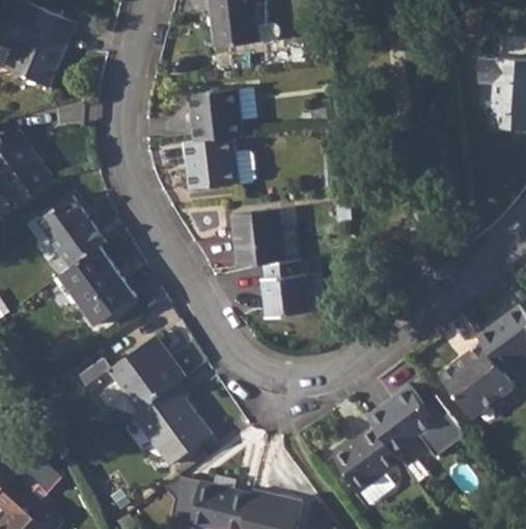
[(20,0),(1,0),(0,3),(0,66),(47,86),(73,22),(20,0)]
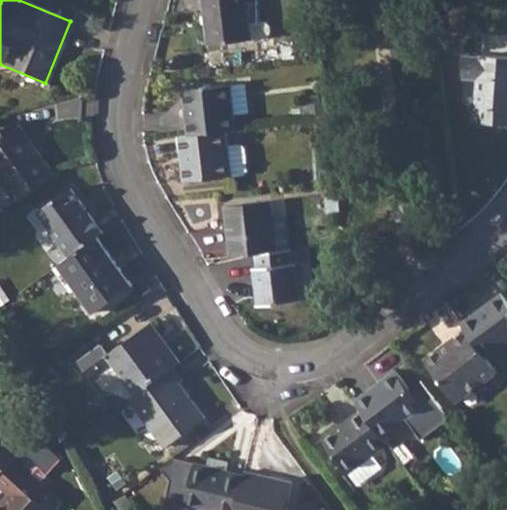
[(241,0),(200,0),(206,45),(255,39),(259,35),(261,31),(262,27),(261,24),(258,19),(255,0),(242,1),(241,0)]
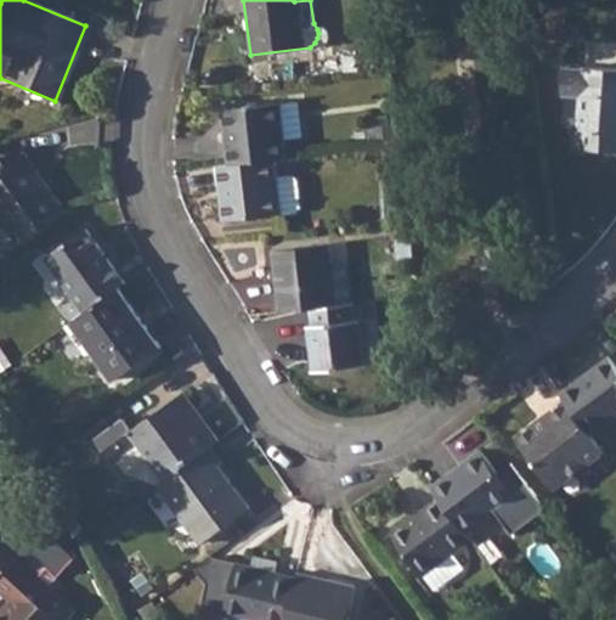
[(559,69),(557,97),(574,97),(572,130),(576,130),(575,151),(615,152),(615,69),(577,67),(576,71),(559,69)]
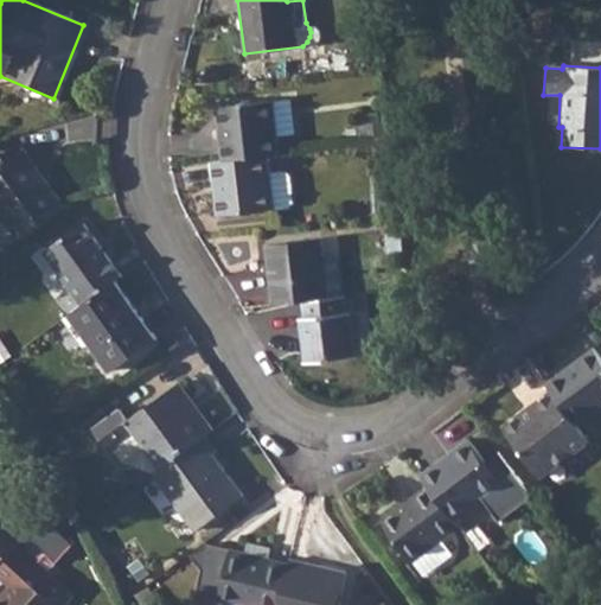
[(212,109),(218,161),(264,155),(275,154),(274,137),(291,135),(287,101),(212,109)]
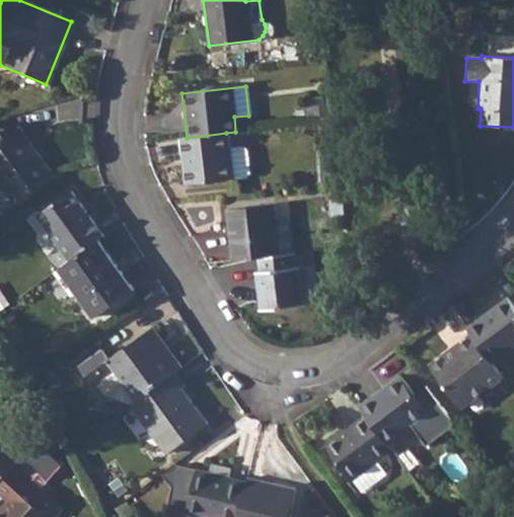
[(0,189),(12,205),(51,176),(16,129),(0,140),(0,189)]
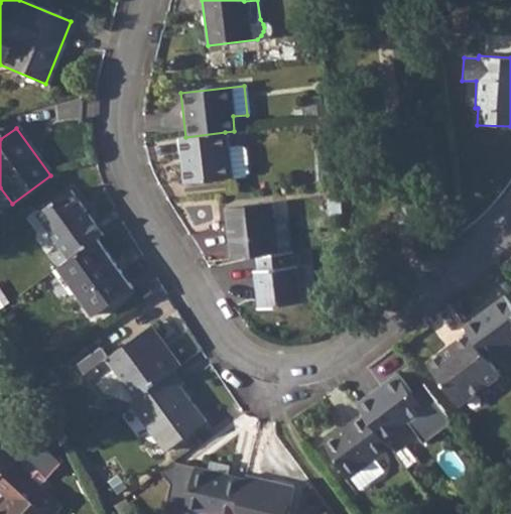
[(185,137),(176,138),(181,183),(230,176),(225,132),(185,137)]
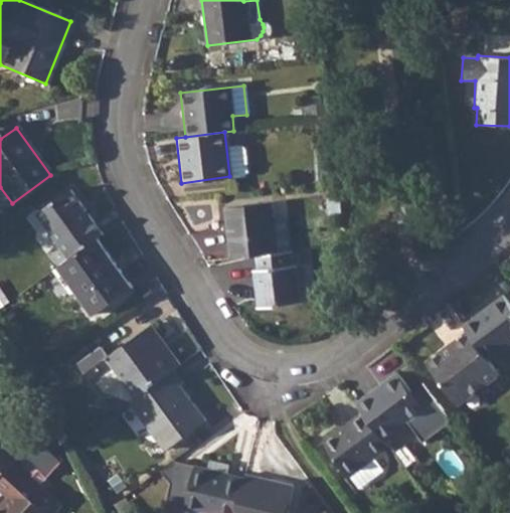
[(44,251),(55,267),(95,238),(101,233),(68,190),(36,213),(56,242),(44,251)]
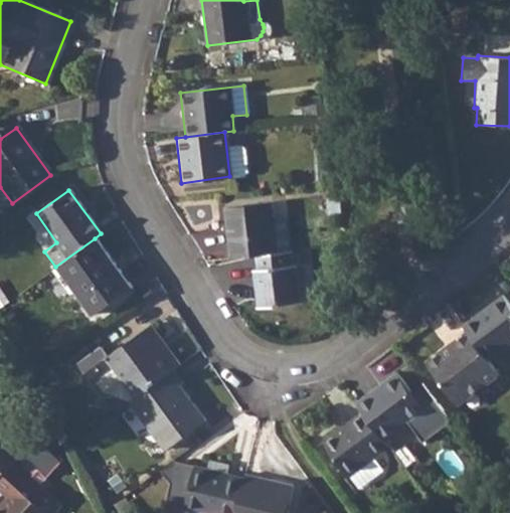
[(222,208),(227,260),(255,257),(275,254),(269,203),(222,208)]
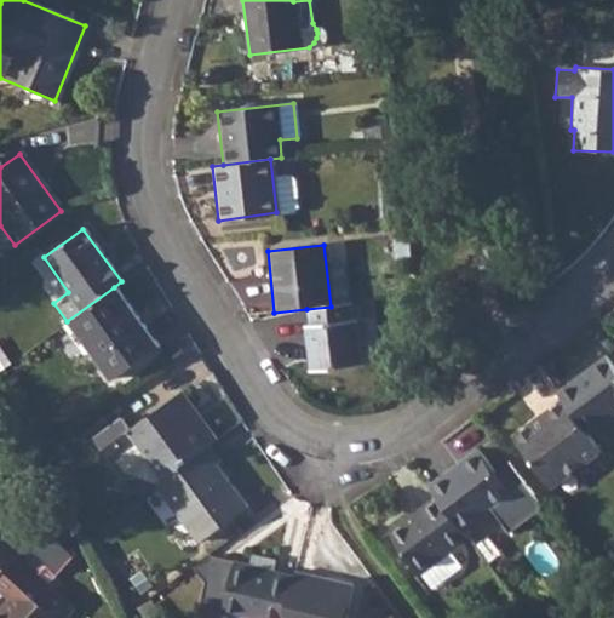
[(114,287),(67,321),(110,379),(156,347),(114,287)]
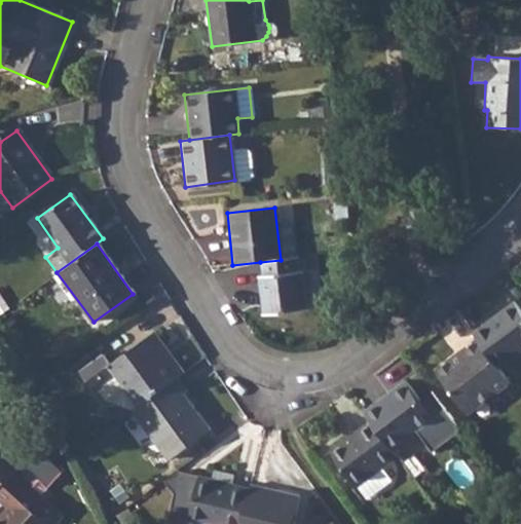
[(281,260),(260,262),(262,276),(258,276),(263,316),(305,311),(300,272),(297,272),(295,258),(281,260)]
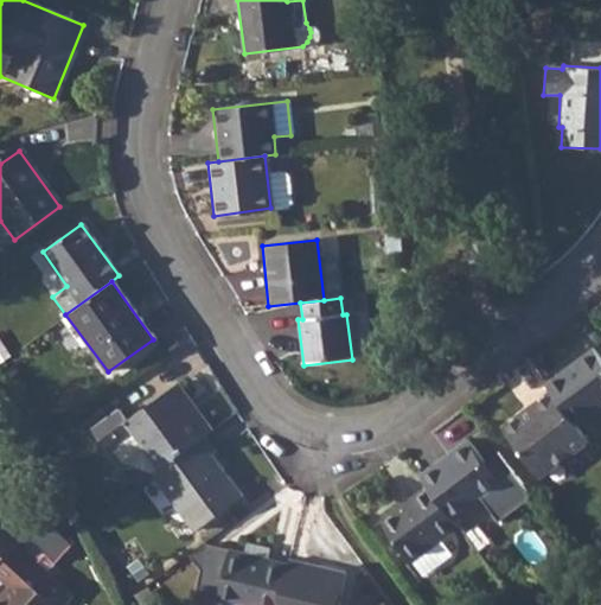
[(600,367),(588,350),(542,384),(549,395),(573,427),(600,405),(600,367)]
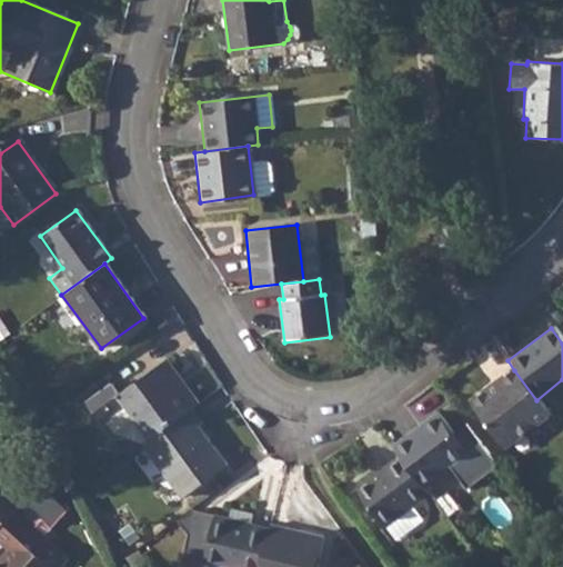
[(122,406),(147,440),(190,408),(159,365),(116,396),(108,386),(84,404),(99,424),(122,406)]
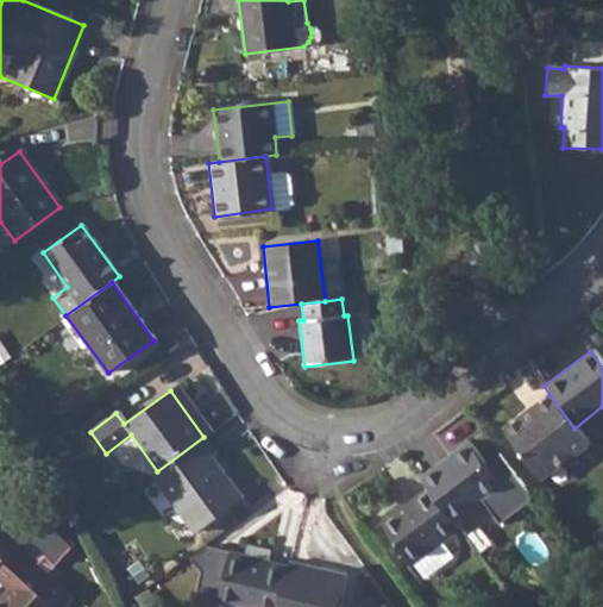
[(575,429),(551,396),(501,432),(539,482),(588,445),(575,429)]
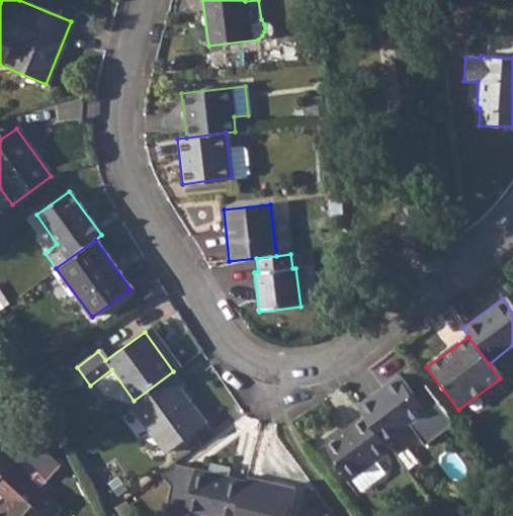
[(134,401),(127,405),(163,453),(203,424),(179,390),(183,385),(173,371),(134,401)]
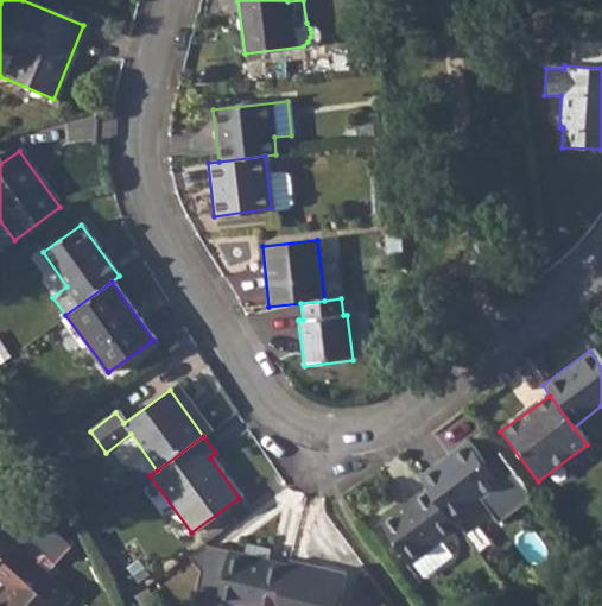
[(464,442),(418,478),(425,487),(450,521),(498,485),(464,442)]
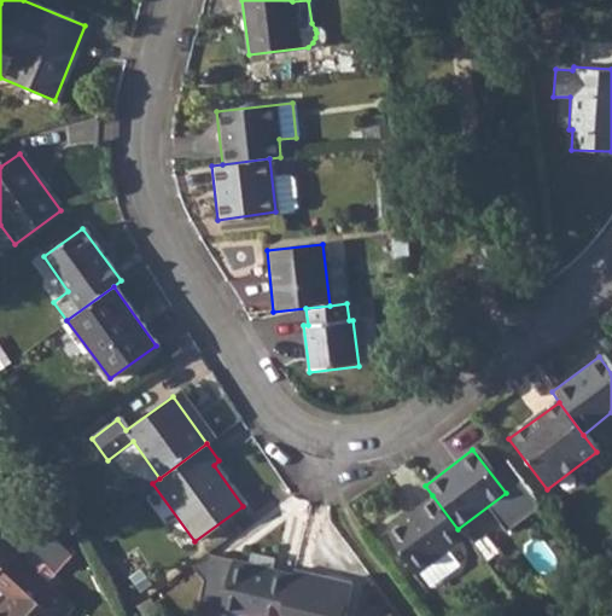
[(458,529),(432,495),(385,530),(427,590),(460,565),(449,551),(465,539),(458,529)]
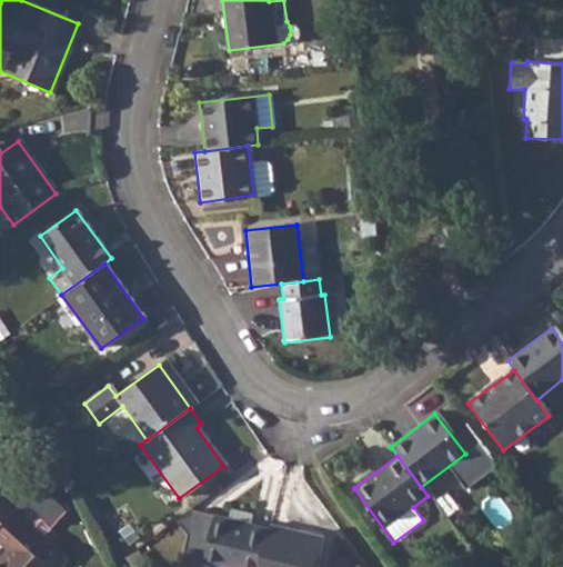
[(0,527),(11,515),(19,507),(0,488),(0,527)]
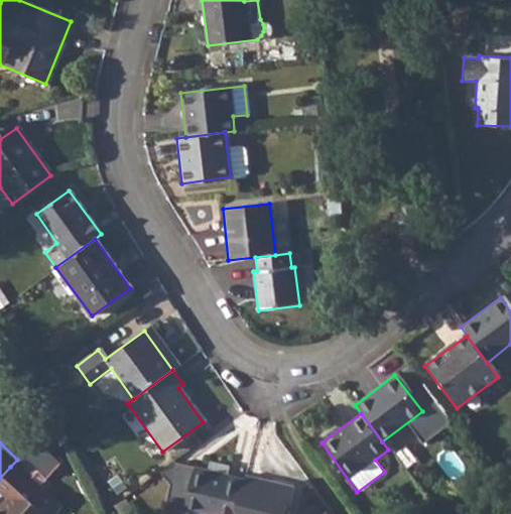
[(10,467),(0,478),(0,497),(2,499),(8,494),(12,497),(6,503),(1,508),(0,509),(0,513),(40,513),(32,507),(42,495),(10,467)]
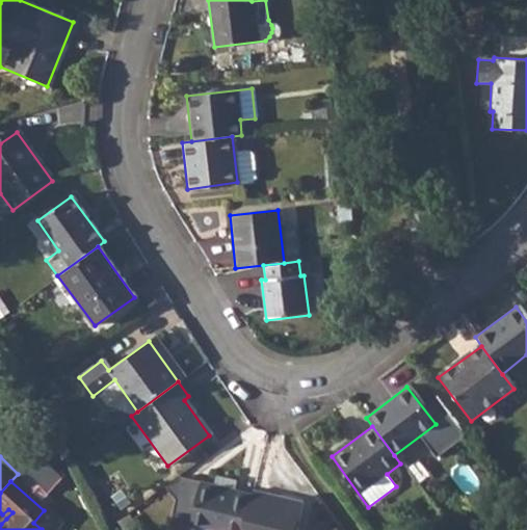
[(189,527),(200,529),(240,529),(248,495),(199,484),(189,527)]
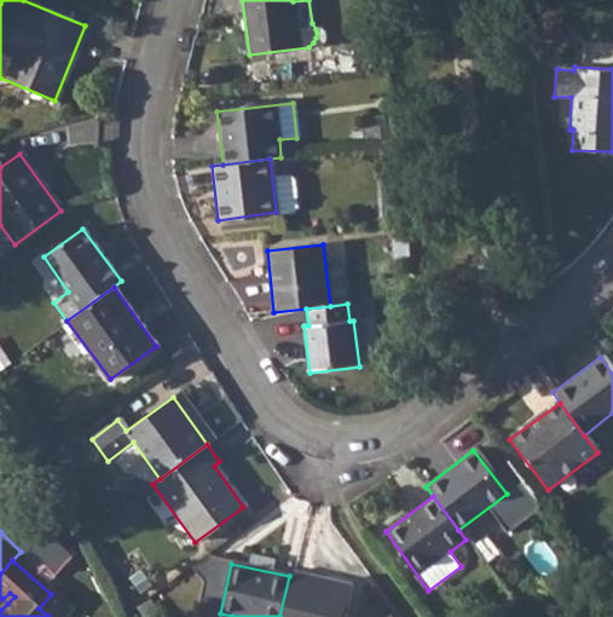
[(343,616),(351,584),(290,571),(289,576),(279,616),(343,616)]
